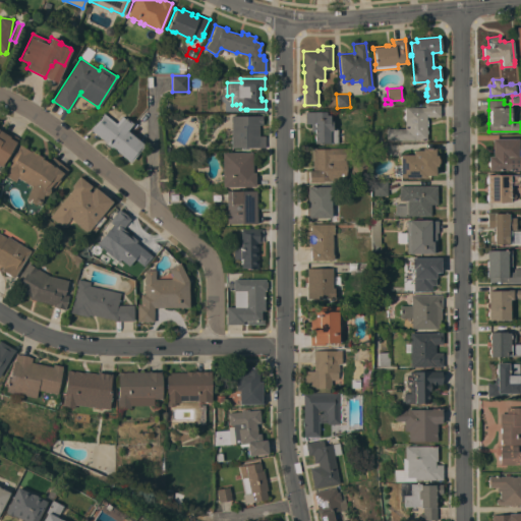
[(386,128),(404,128),(404,120),(403,118),(403,115),(405,113),(405,112),(404,112),(404,109),(405,109),(405,107),(425,107),(425,105),(440,105),(440,117),(426,117),(426,120),(427,120),(427,125),(426,125),(426,128),(426,129),(427,131),(426,134),(426,135),(426,139),(386,139),(386,128)]
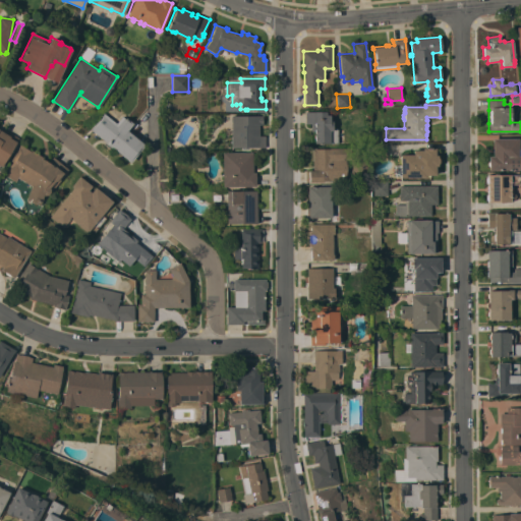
[(103,113),(105,114),(110,108),(120,116),(121,114),(132,123),(127,130),(145,145),(130,162),(90,129),(103,113)]
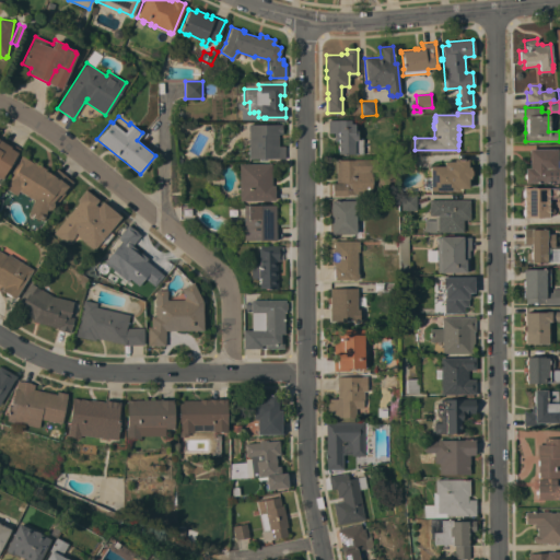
[(362,153),(337,153),(337,141),(334,141),(334,132),(328,132),(328,120),(358,120),(358,126),(353,126),(353,129),(357,129),(357,138),(362,138),(362,139),(362,153)]
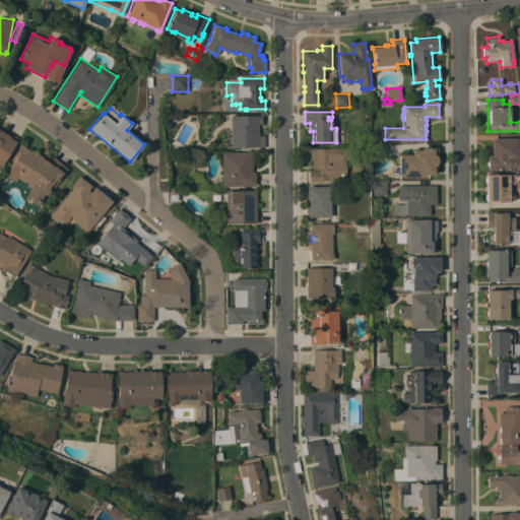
[(230,116),(262,116),(262,118),(261,118),(261,122),(262,122),(262,124),(258,124),(258,135),(264,135),(264,147),(230,147),(230,116)]
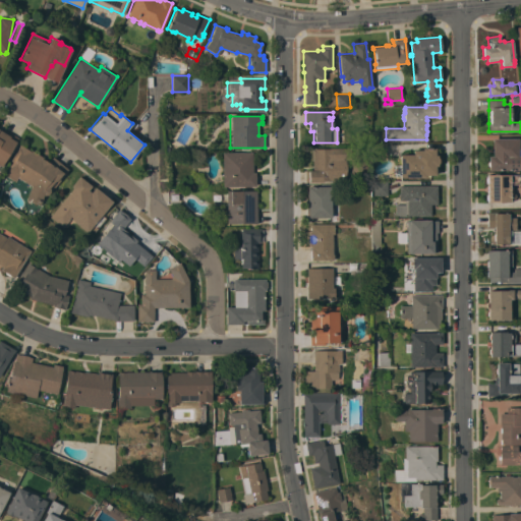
[(18,138),(0,167),(0,129),(2,131),(4,128),(18,138)]
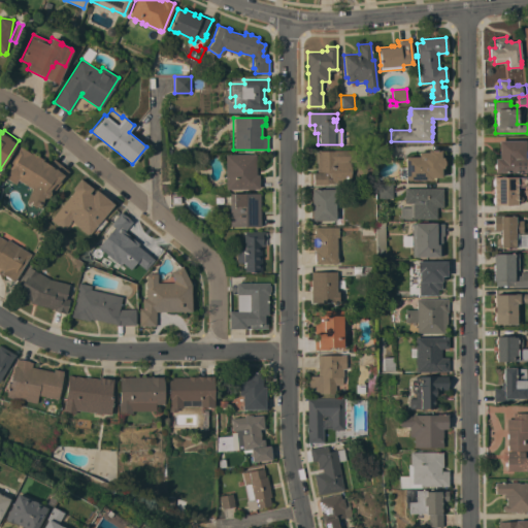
[(525,140),(525,151),(527,151),(527,172),(495,172),(495,158),(498,158),(498,140),(525,140)]
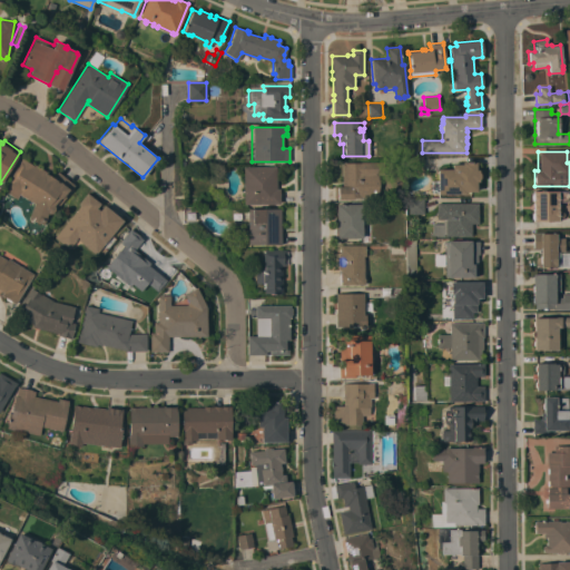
[(422,156),(422,172),(406,172),(406,157),(422,156)]
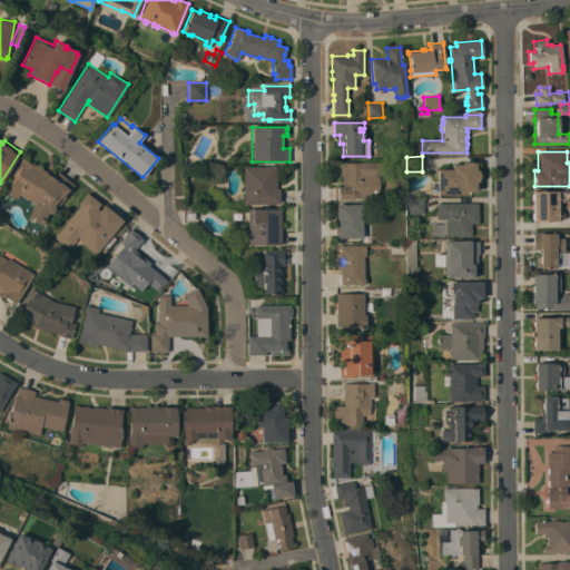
[(74,185),(71,188),(72,188),(53,210),(53,212),(52,213),(51,213),(49,214),(47,213),(43,224),(28,218),(33,204),(19,194),(17,198),(2,189),(21,159),(19,159),(20,157),(31,164),(31,163),(47,173),(47,174),(53,178),(56,175),(58,172),(74,185)]
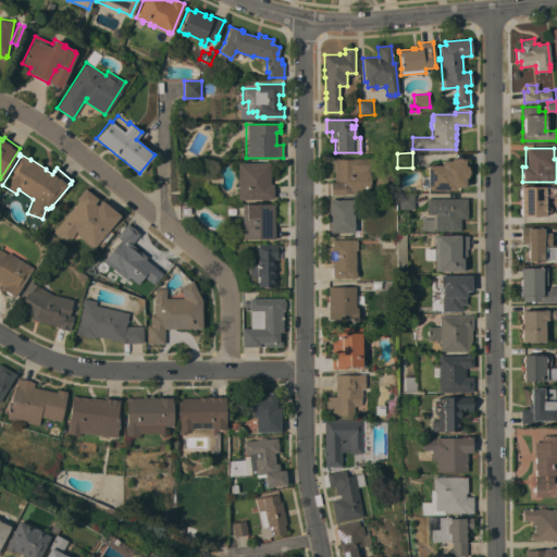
[(353,158),(375,158),(375,171),(370,171),(370,181),(368,194),(353,194),(353,193),(345,193),(345,195),(330,195),(326,195),(326,183),(334,183),(334,159),(353,159),(353,158)]
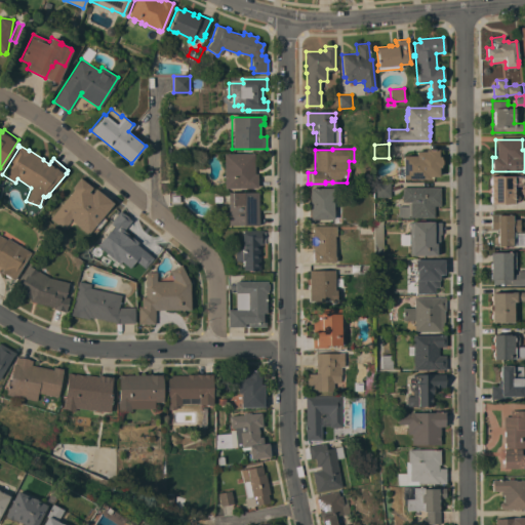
[(403,178),(403,156),(416,156),(416,151),(426,151),(426,149),(438,149),(438,156),(440,156),(440,158),(442,160),(442,163),(441,165),(441,167),(438,167),(439,176),(428,176),(428,178),(403,178)]
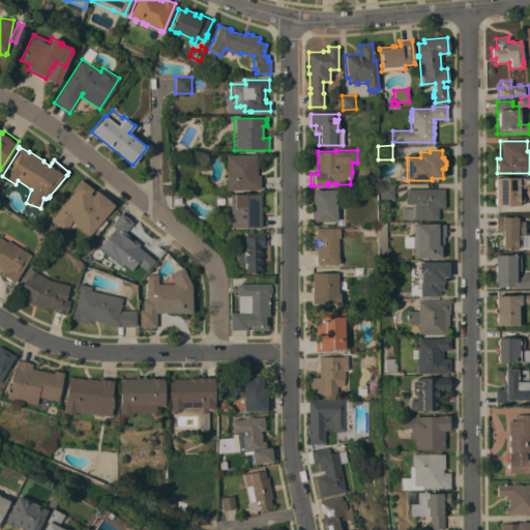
[(226,189),(226,154),(257,154),(257,175),(260,175),(260,189),(226,189)]
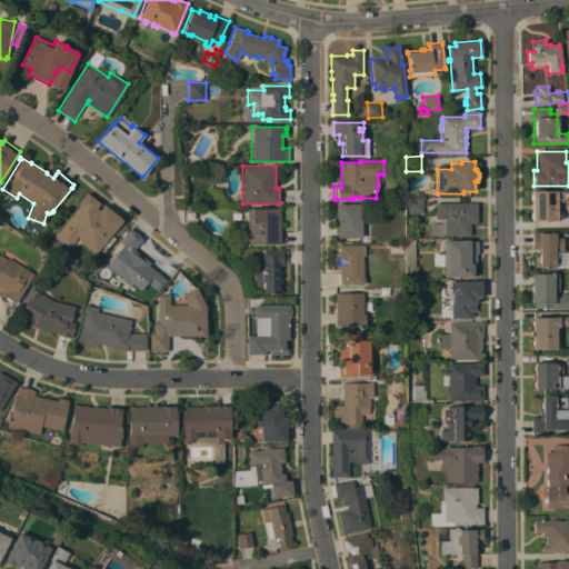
[(532,221),(531,190),(532,190),(532,191),(556,190),(557,190),(557,191),(568,190),(568,201),(557,201),(557,210),(560,210),(561,211),(562,212),(562,213),(562,216),(561,217),(560,218),(557,218),(557,220),(532,221)]
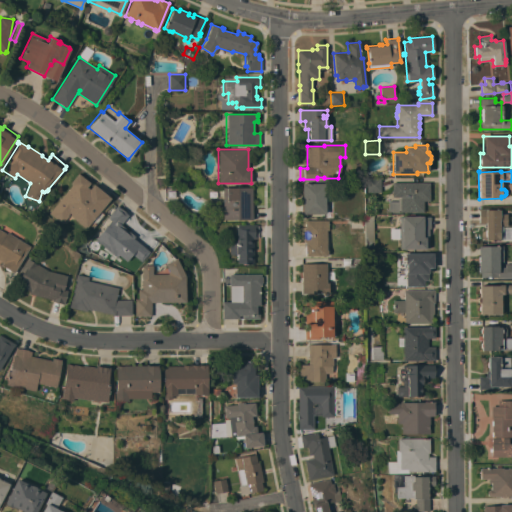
[(86,228),(69,214),(62,223),(49,213),(72,184),(70,183),(78,173),(90,183),(86,187),(89,189),(93,184),(110,198),(86,228)]
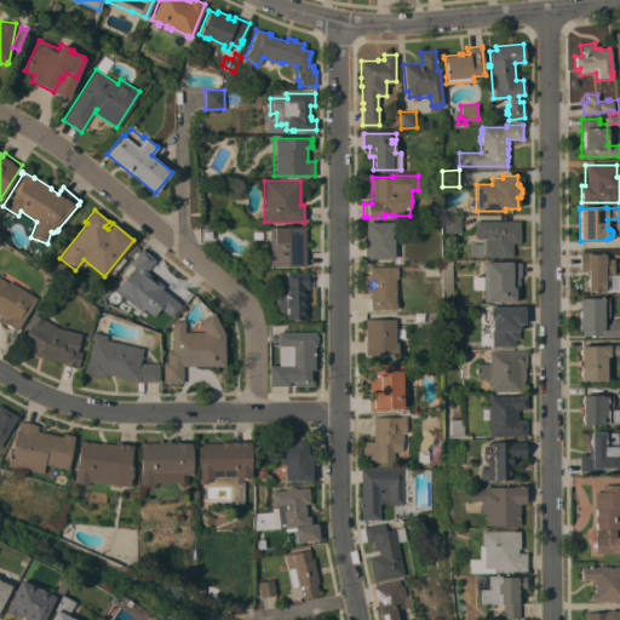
[(443,233),(443,216),(460,216),(460,233),(443,233)]
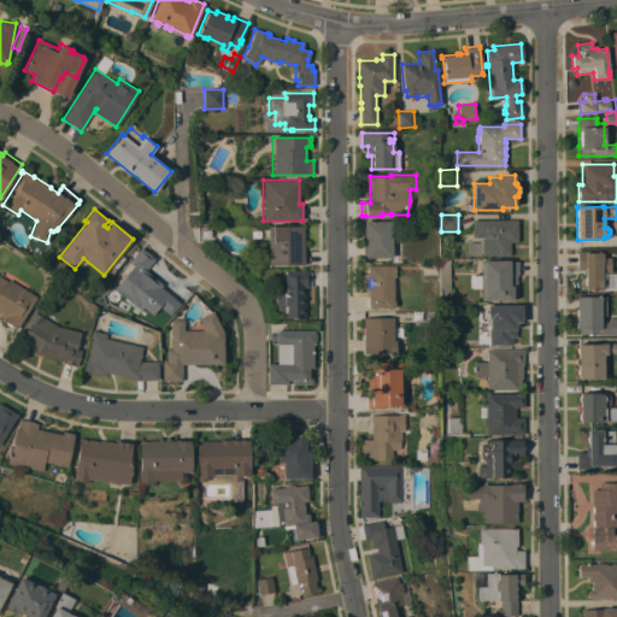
[(517,219),(517,241),(510,241),(510,256),(482,256),(482,258),(468,258),(468,256),(468,244),(479,244),(479,238),(472,238),(472,219),(517,219)]
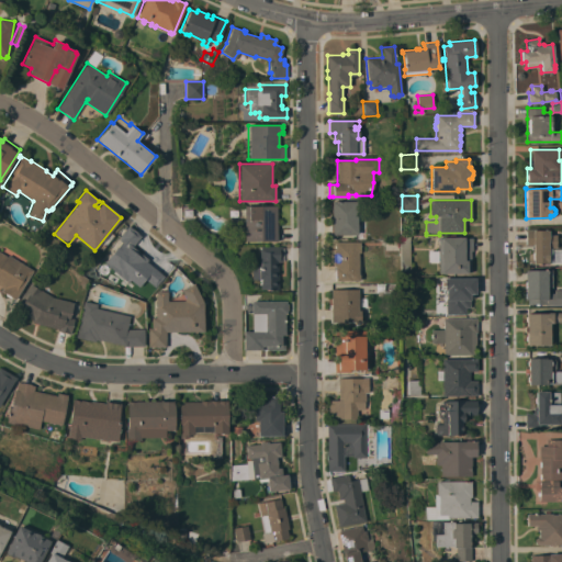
[(357,201),(357,235),(332,235),(332,234),(330,234),(330,215),(332,215),(332,201),(357,201)]
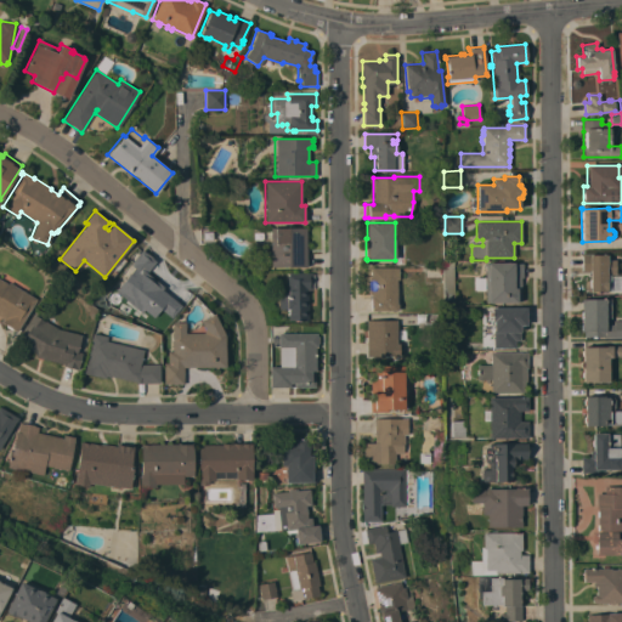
[(270,266),(270,227),(306,227),(306,253),(309,253),(309,266),(306,266),(270,266)]
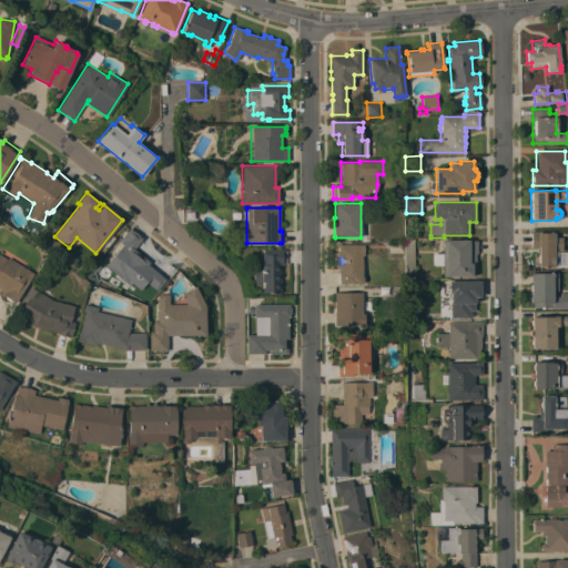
[(183,221),(182,209),(196,209),(196,221),(183,221)]
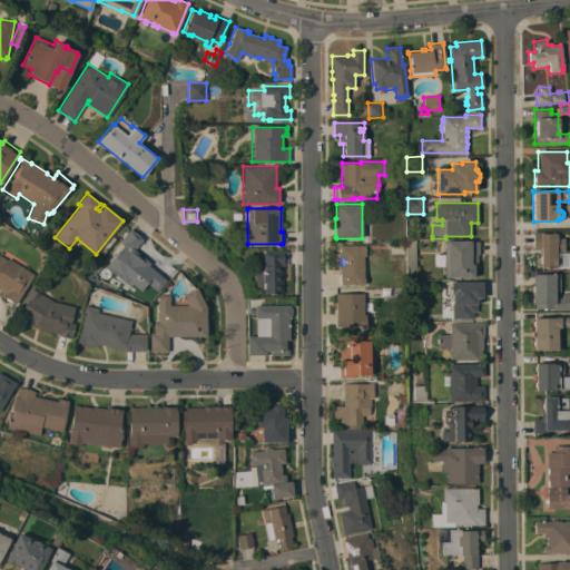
[(157,292),(147,283),(140,291),(131,284),(129,286),(106,266),(124,245),(120,243),(123,241),(121,239),(130,228),(134,232),(135,231),(140,236),(139,236),(144,239),(135,249),(150,263),(148,265),(166,279),(157,292)]
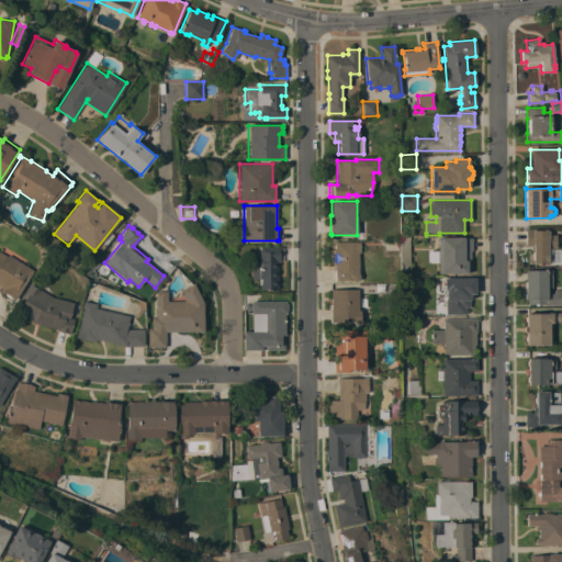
[(555,248),(550,248),(550,262),(548,262),(548,263),(546,263),(546,265),(543,265),(543,263),(535,263),(535,265),(532,265),(532,246),(525,246),(525,244),(526,244),(526,231),(525,231),(525,228),(535,228),(535,229),(543,229),(543,228),(546,228),(546,229),(548,229),(548,235),(555,235),(555,248)]
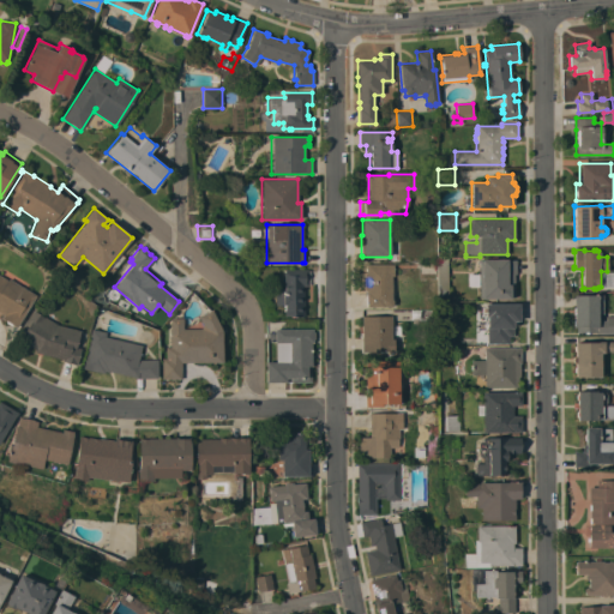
[(447,298),(437,298),(437,257),(447,257),(447,298)]
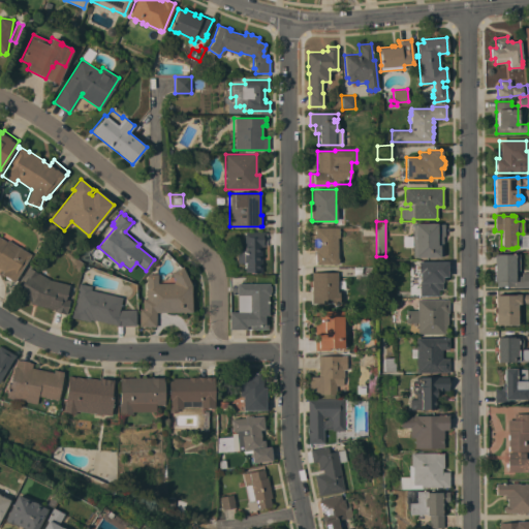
[(414,257),(414,256),(412,256),(412,224),(414,224),(414,223),(436,223),(436,224),(444,224),(444,237),(442,237),(442,256),(439,256),(439,257),(414,257)]
